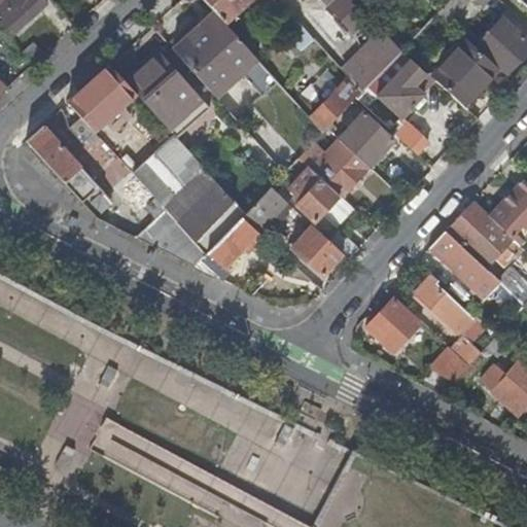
[(0,14),(3,18),(0,21),(0,26),(9,37),(45,3),(42,0),(4,0),(0,4),(0,14)]
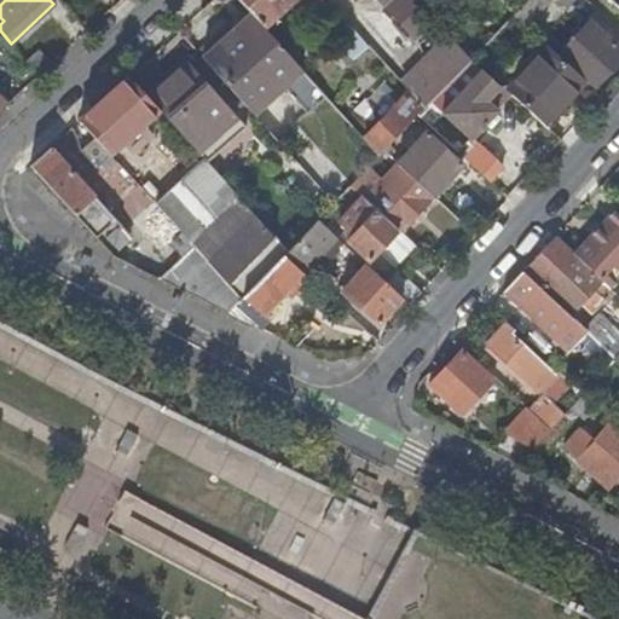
[(262,27),(291,0),(238,0),(250,13),(262,27)]
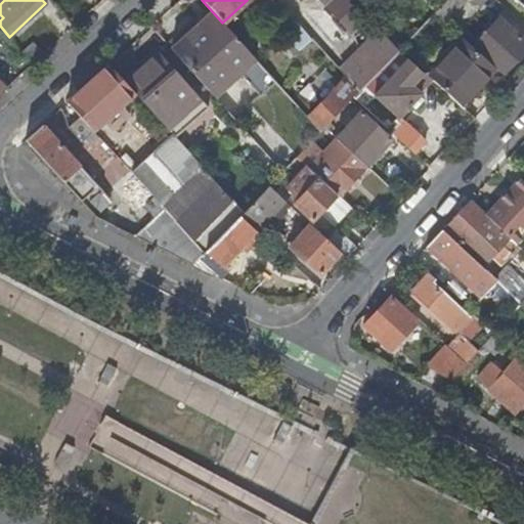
[(276,24),(289,12),(276,0),(270,0),(262,8),(276,24)]
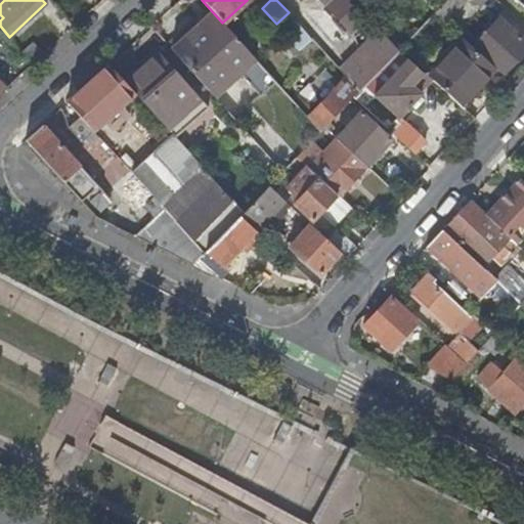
[(323,0),(346,24),(361,8),(353,0),(323,0)]
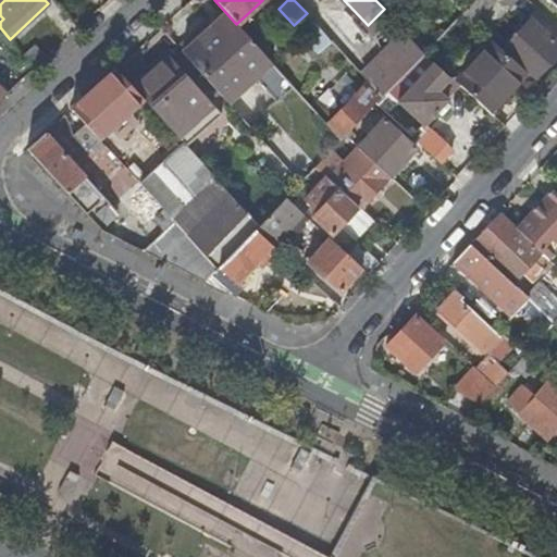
[(503,0),(510,7),(516,0),(473,0),(461,13),(480,29),(487,21),(481,15),(494,0),(503,0)]
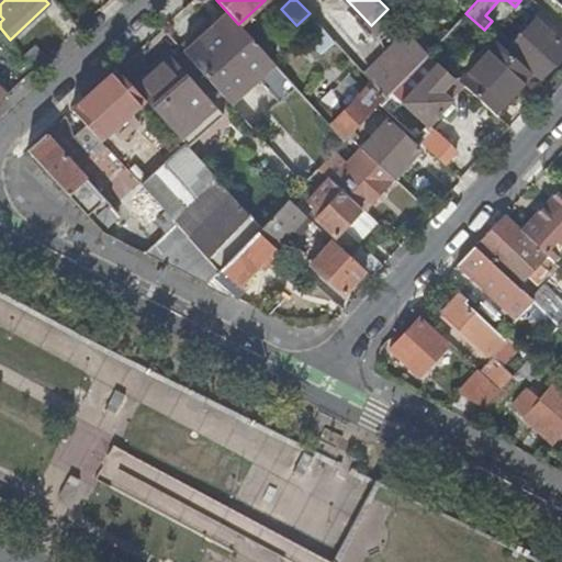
[(401,24),(390,11),(377,24),(384,33),(392,26),(395,30),(401,24)]
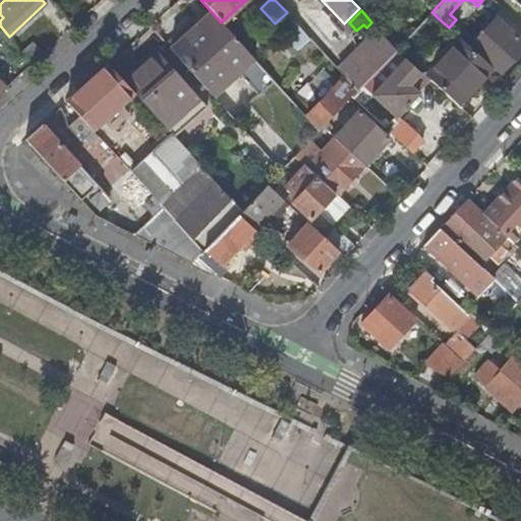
[(211,11),(201,19),(206,24),(173,54),(210,95),(212,96),(253,58),(221,22),(211,11)]
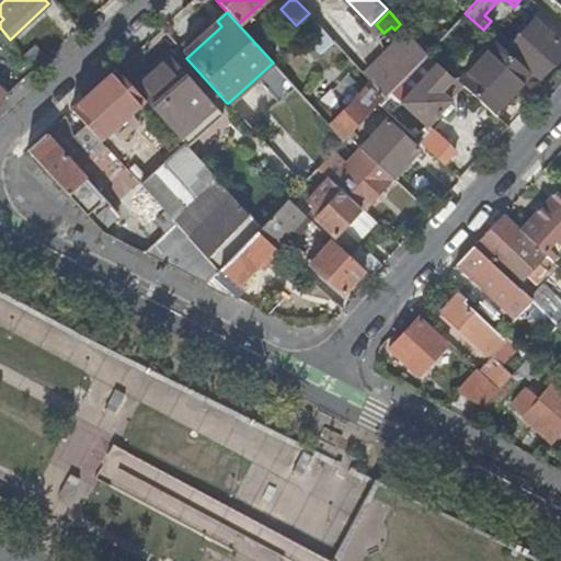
[(221,26),(217,21),(214,16),(179,49),(186,58),(221,26)]
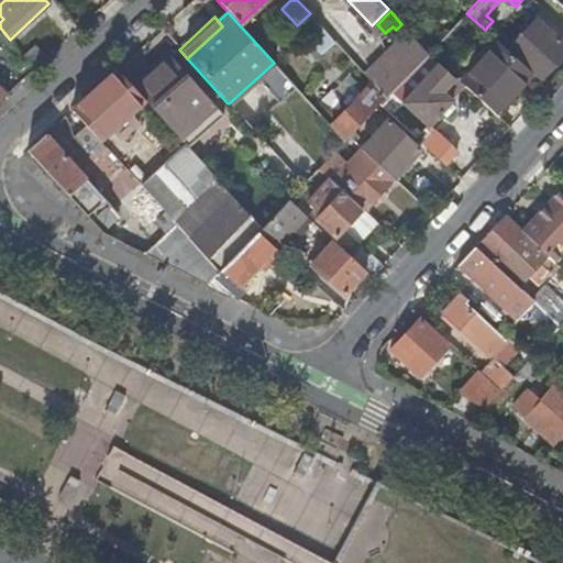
[(562,40),(538,18),(507,51),(529,70),(534,75),(538,78),(562,51),(562,40)]
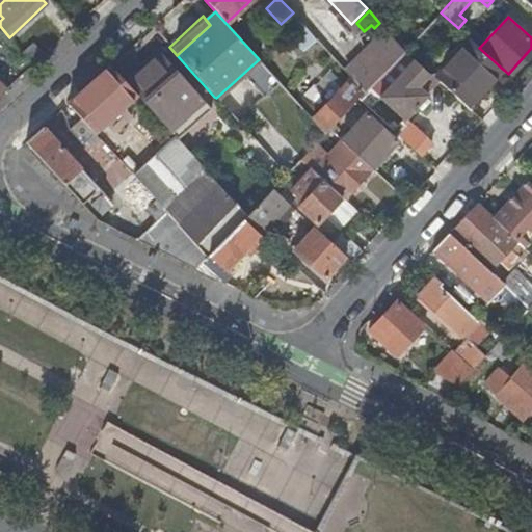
[(388,28),(347,67),(368,88),(409,50),(388,28)]
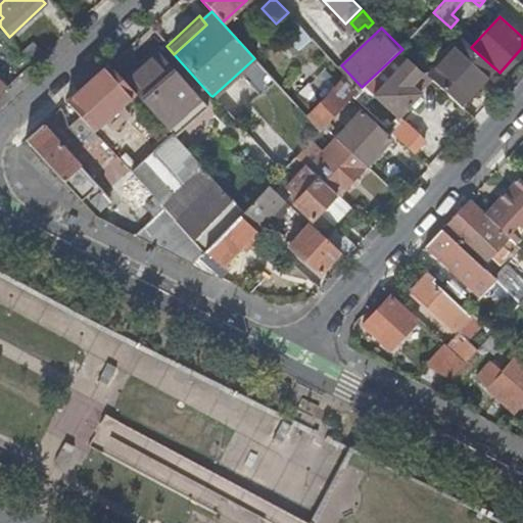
[(427,76),(462,38),(458,34),(423,72),(427,76)]
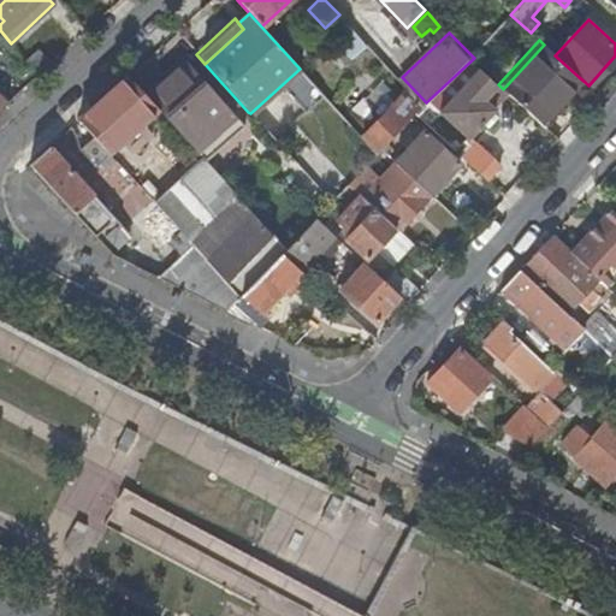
[(544,45),(503,89),(539,123),(579,77),(555,55),(544,45)]
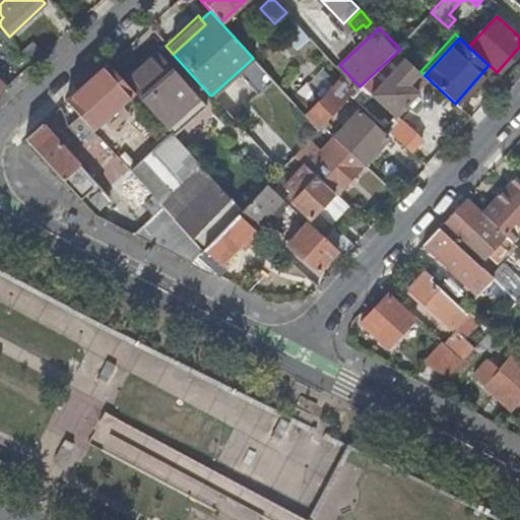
[(31,43),(21,52),(33,63),(42,54),(31,43)]
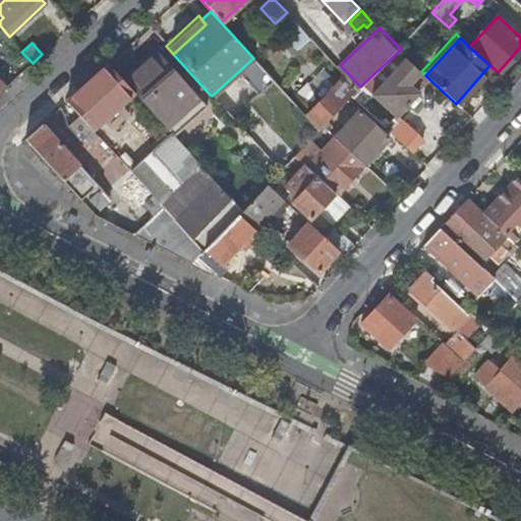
[(159,53),(125,83),(133,93),(142,103),(157,118),(190,89),(159,53)]
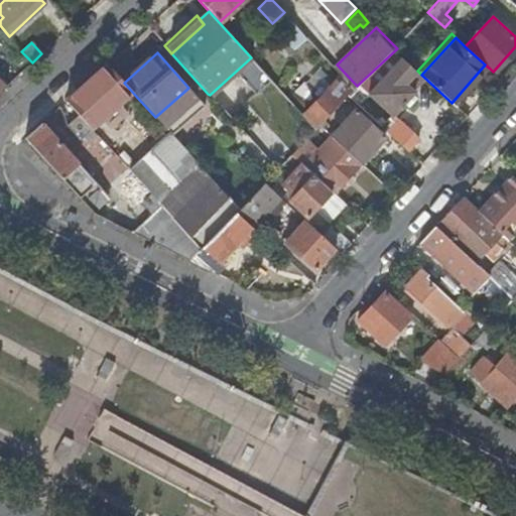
[(413,92),(404,84),(415,73),(401,59),(383,78),(369,94),(393,115),(413,92)]
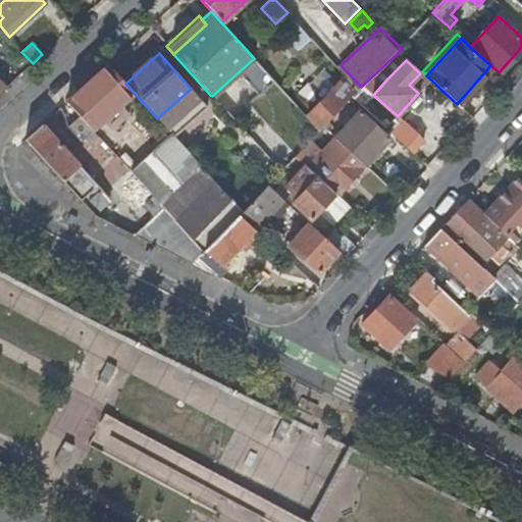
[(125,84),(107,64),(66,102),(80,116),(92,129),(103,119),(110,127),(120,118),(112,111),(134,93),(125,84)]
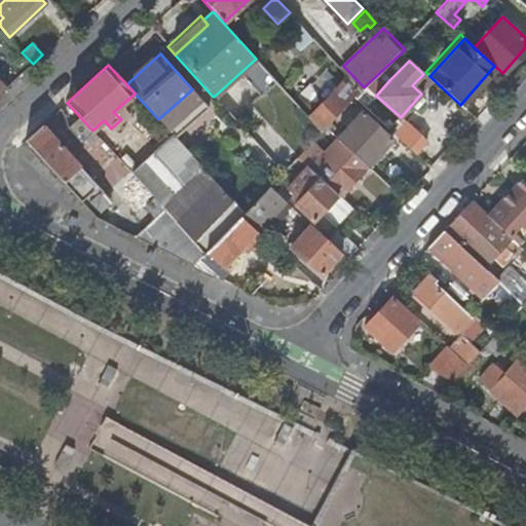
[(464,108),(499,70),(494,66),(460,105),(464,108)]
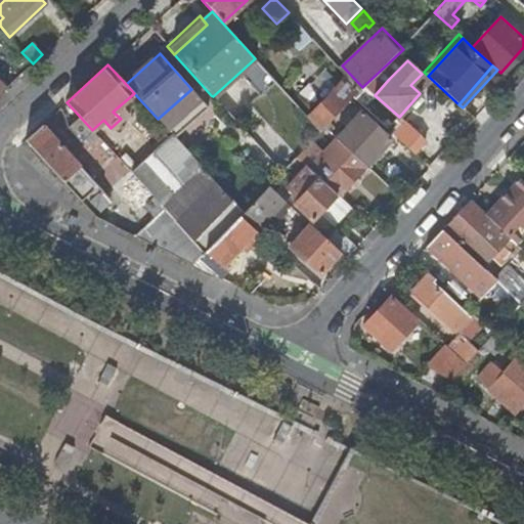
[(345,79),(308,117),(320,131),(345,105),(353,97),(358,91),(345,79)]
